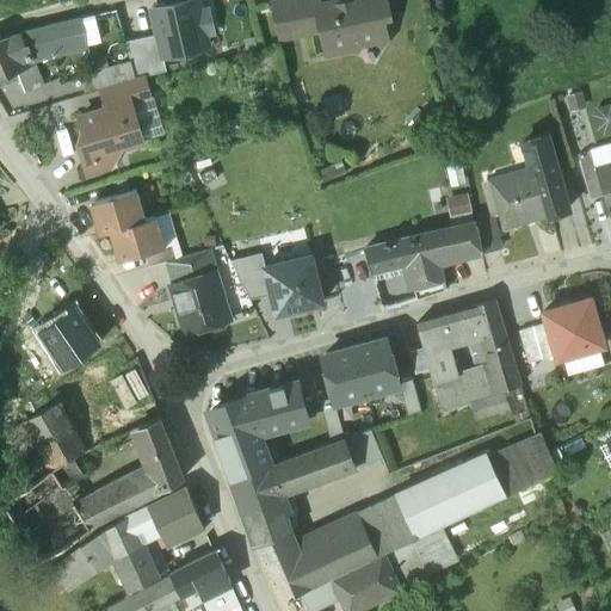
[(158,36),(162,59),(208,49),(204,34),(213,31),(209,13),(199,16),(196,0),(152,10),(158,36)]
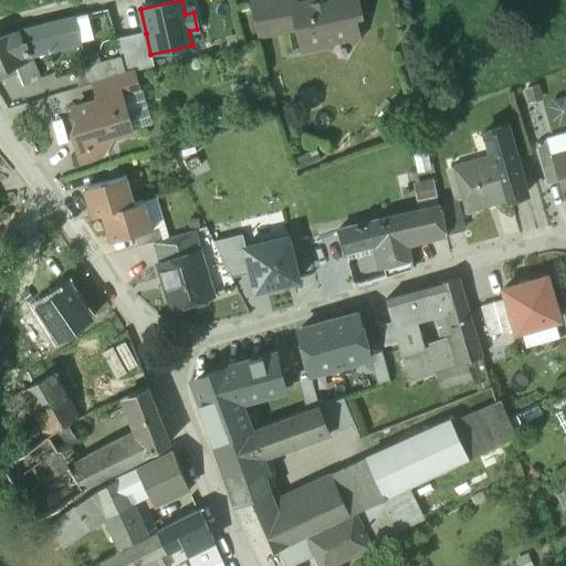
[(292,0),(264,0),(252,2),(260,38),(297,30),(292,6),(294,6),(292,0)]
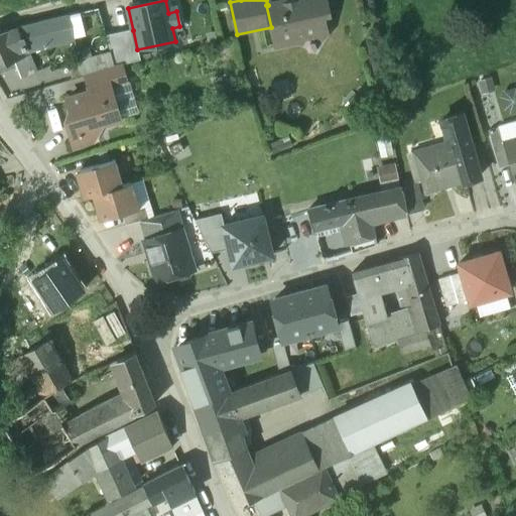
[(281,0),(280,2),(268,5),(266,5),(271,27),(275,45),(297,41),(301,35),(323,30),(319,16),(329,14),(325,0),(281,0)]
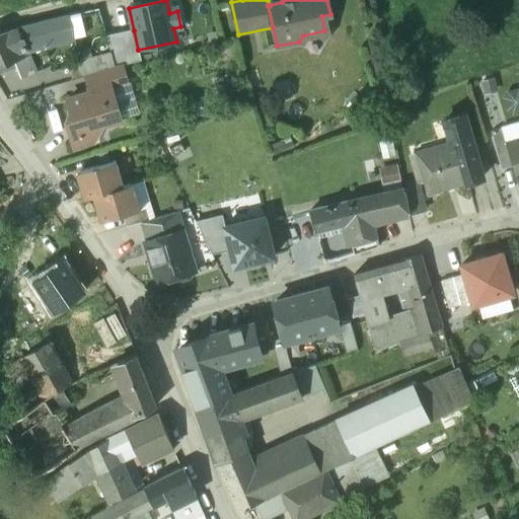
[(68,39),(62,12),(0,28),(0,65),(25,54),(23,50),(69,40),(68,39)]
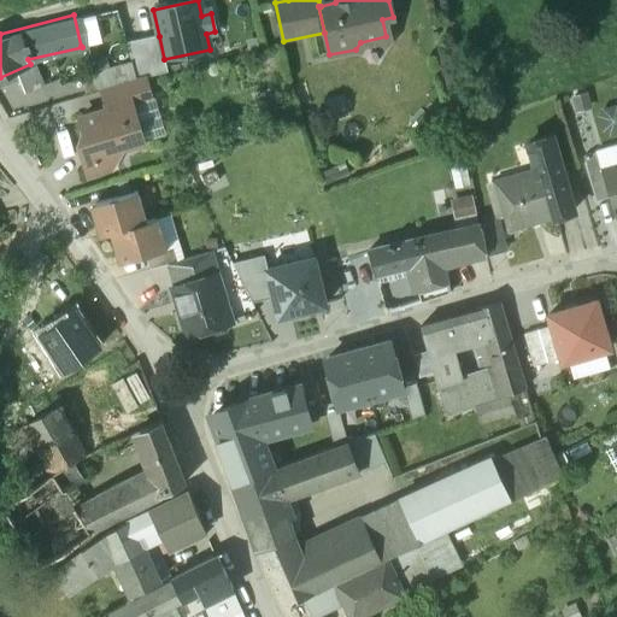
[(164,59),(159,36),(127,42),(131,60),(137,81),(145,80),(168,72),(164,59)]
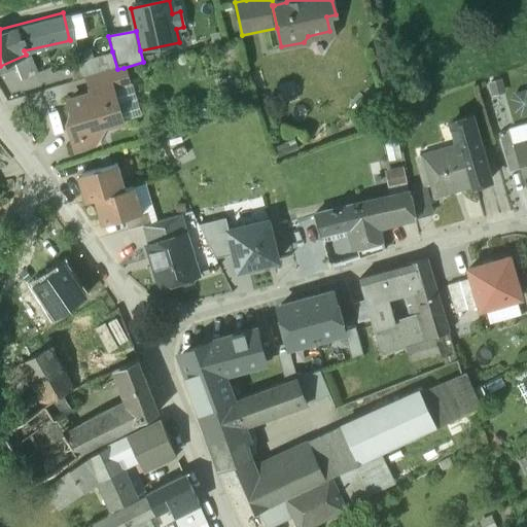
[(88,59),(93,76),(117,69),(112,51),(88,59)]
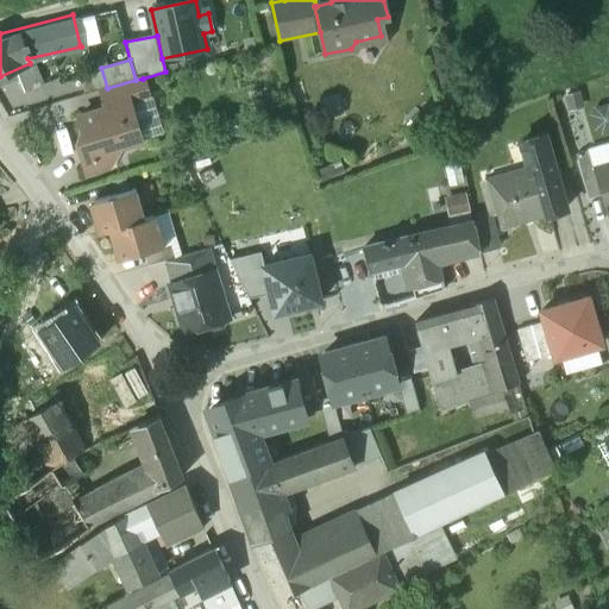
[(101,90),(106,108),(129,101),(130,105),(149,99),(143,79),(136,80),(107,88),(101,90)]
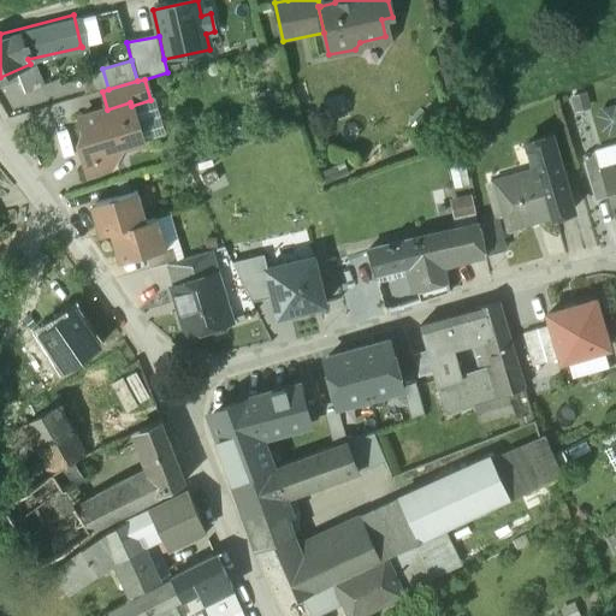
[(107,110),(80,118),(84,135),(77,149),(92,158),(94,165),(114,159),(119,149),(142,142),(131,106),(130,102),(107,110)]
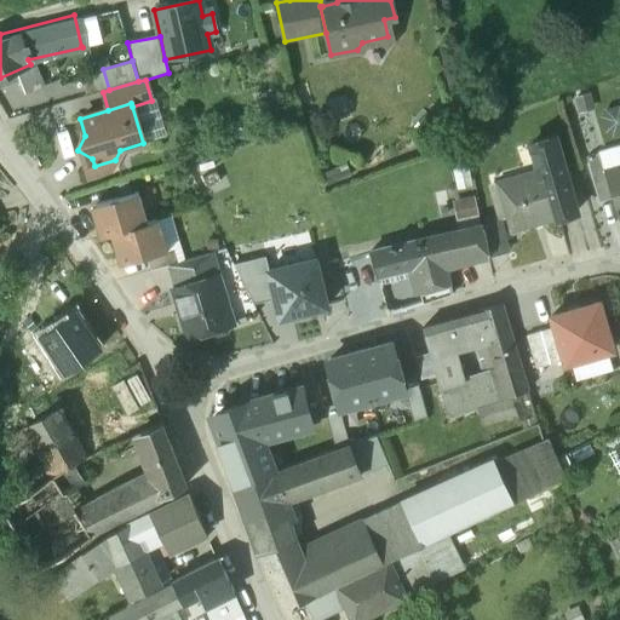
[(577,213),(555,138),(530,145),(539,178),(498,189),(511,233),(577,213)]
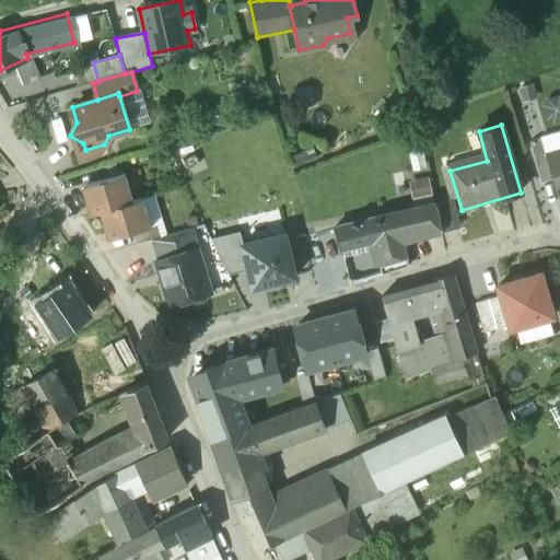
[(546,154),(541,138),(528,141),(540,182),(552,178),(546,154)]
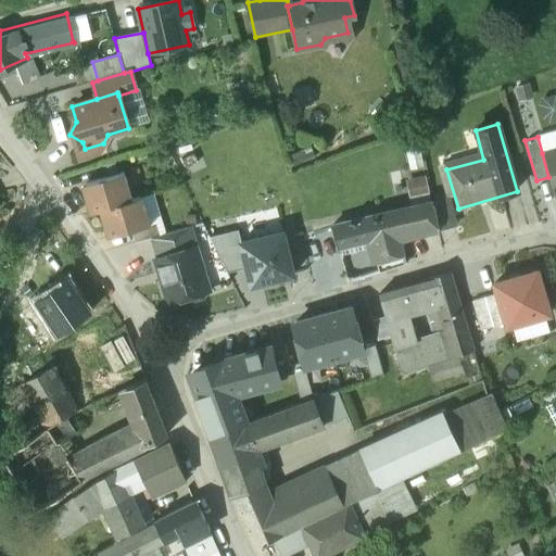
[(555,149),(542,153),(548,177),(554,194),(555,193),(555,149)]
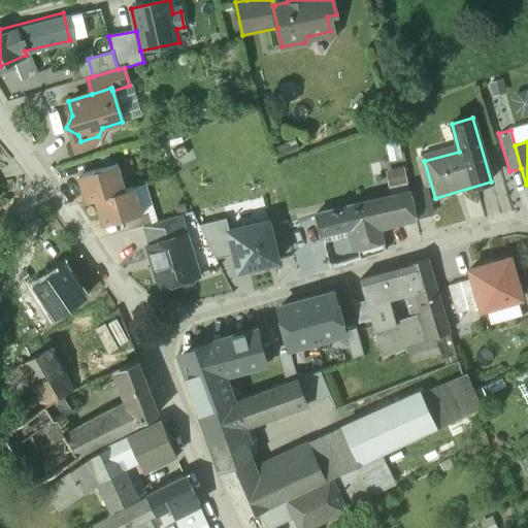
[(118,164),(77,176),(85,202),(94,200),(94,199),(125,190),(118,164)]
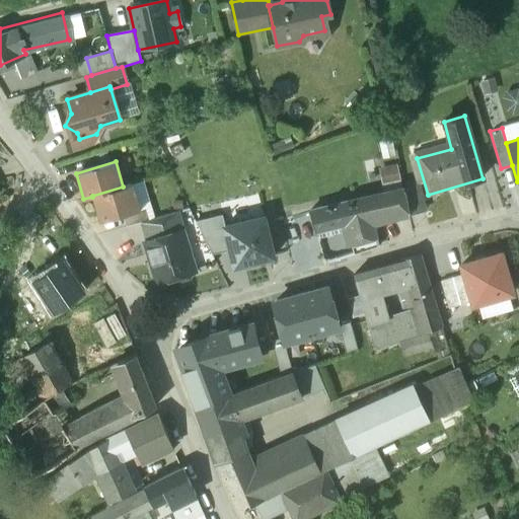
[(123,187),(92,196),(92,197),(100,222),(122,215),(140,210),(132,183),(123,187)]
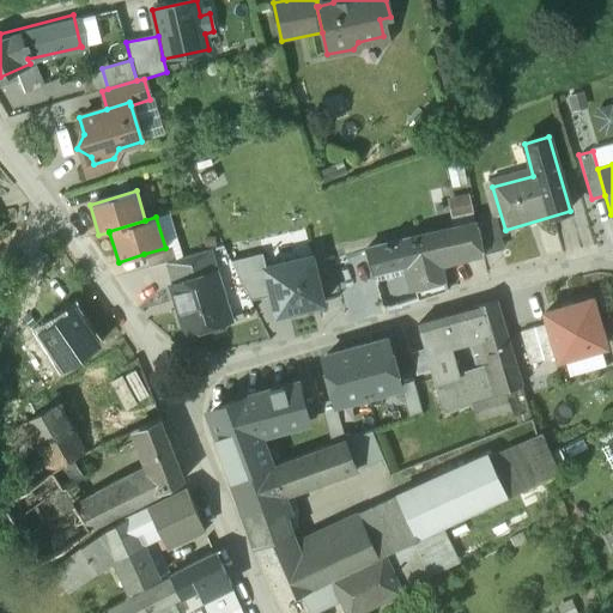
[(492,219),(477,223),(483,255),(501,250),(492,219)]
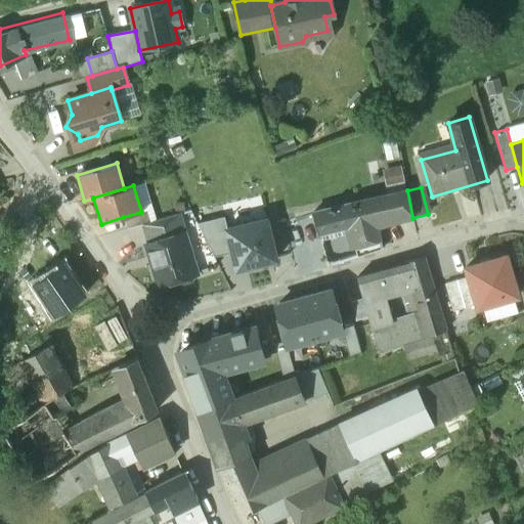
[(407,190),(313,214),(296,219),(299,230),(310,271),(311,272),(330,266),(320,233),(355,224),(356,230),(357,232),(377,227),(412,218),(407,190)]
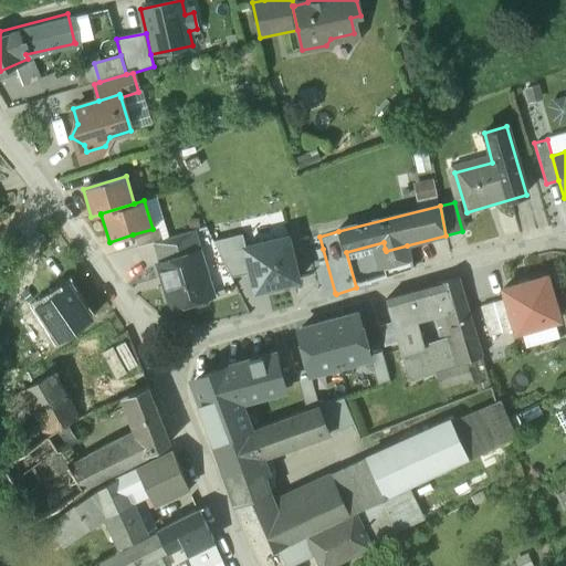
[(153,229),(133,234),(137,248),(156,242),(163,240),(158,227),(153,229)]
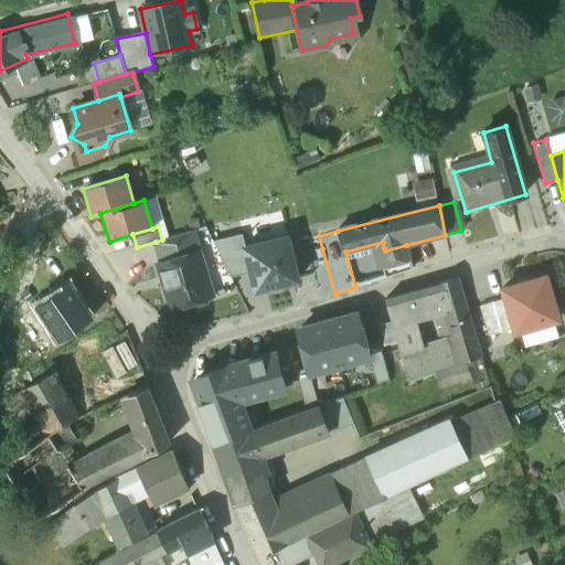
[(162,240),(156,242),(161,263),(198,252),(199,252),(192,231),(162,240)]
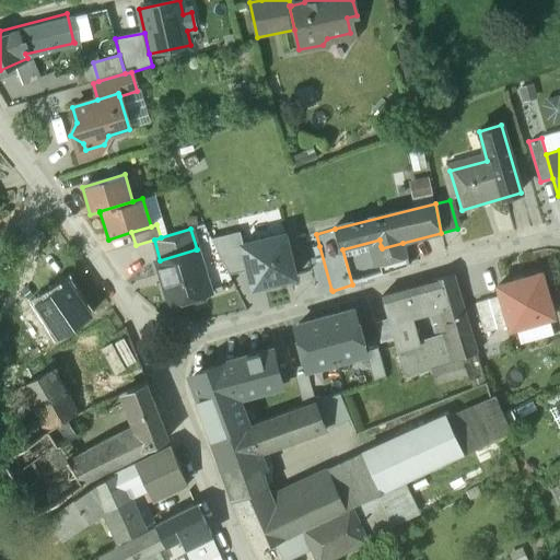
[(286,233),(242,244),(253,287),(295,276),(286,233)]
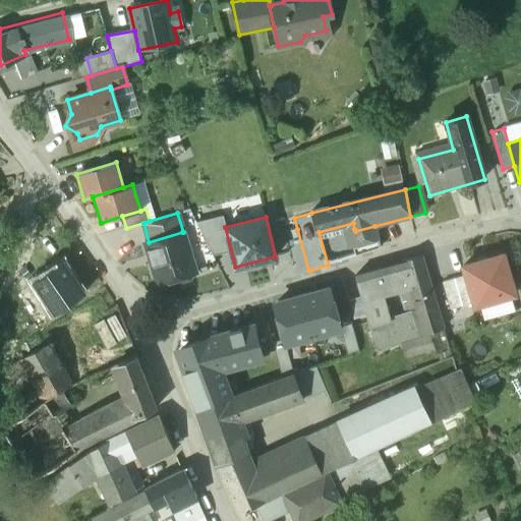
[(374,226),(355,231),(354,229),(348,231),(355,255),(381,247),(374,226)]
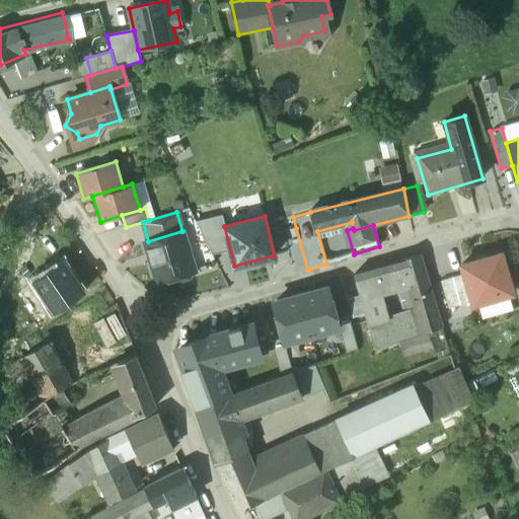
[(148,241),(145,242),(157,281),(174,276),(180,279),(189,277),(192,271),(194,270),(182,231),(181,231),(148,241)]
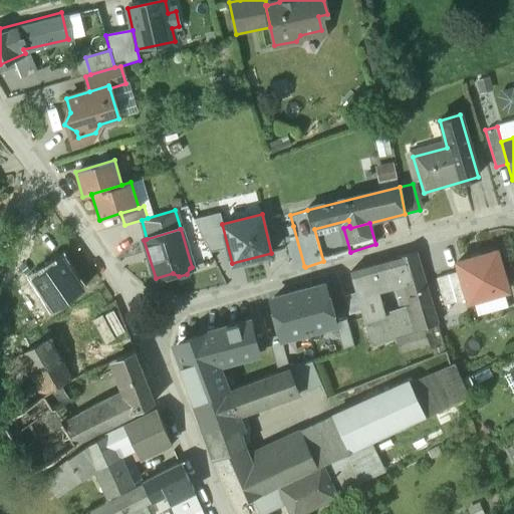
[(508,290),(496,251),(457,262),(460,272),(468,299),(469,302),(508,290)]
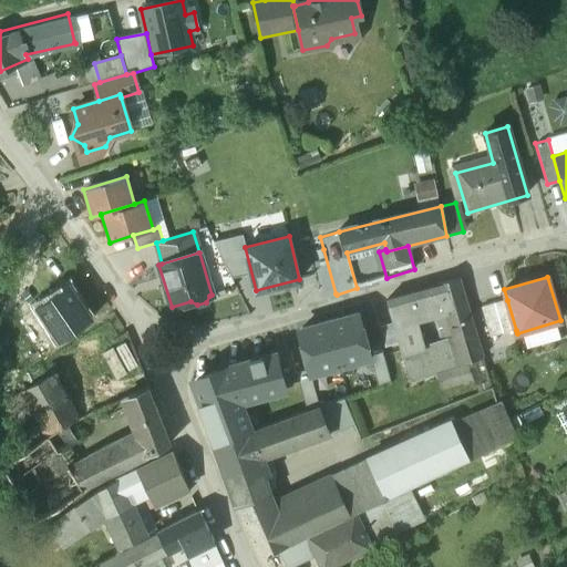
[(457,279),(437,287),(445,316),(452,338),(461,364),(466,363),(482,358),(457,279)]
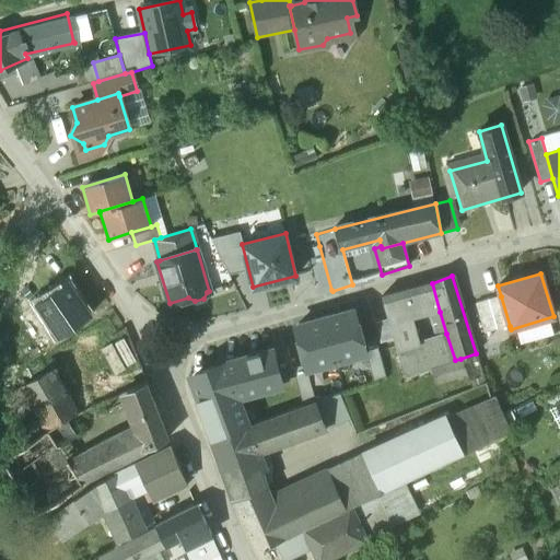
[(90,314),(67,282),(36,303),(59,336),(90,314)]
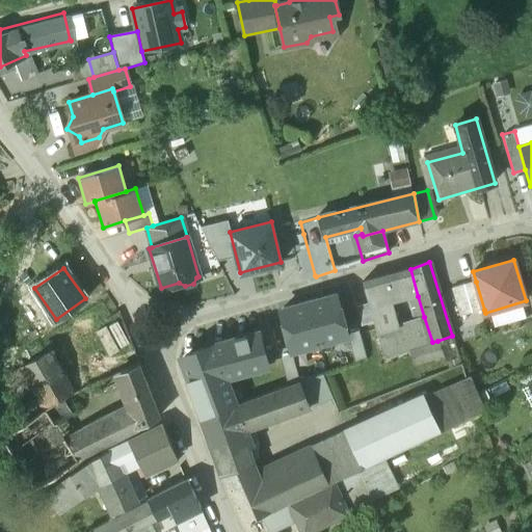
[(376,331),(399,324),(394,303),(418,296),(410,269),(364,283),(376,331)]
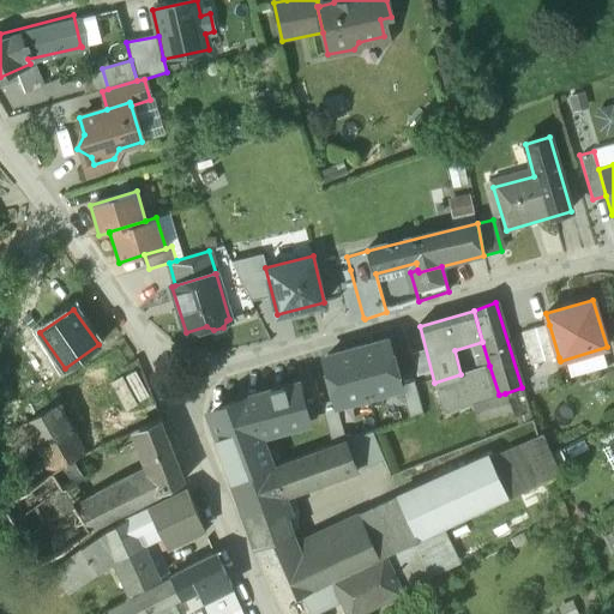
[(530,366),(559,357),(549,325),(522,333),(530,366)]
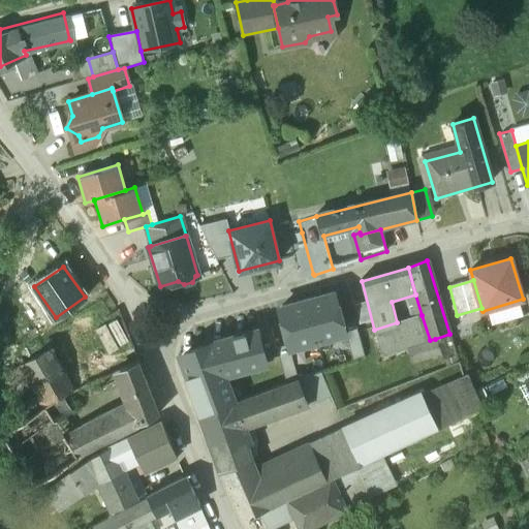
[(331,294),(306,301),(317,343),(346,335),(343,323),(335,297),(331,294)]
